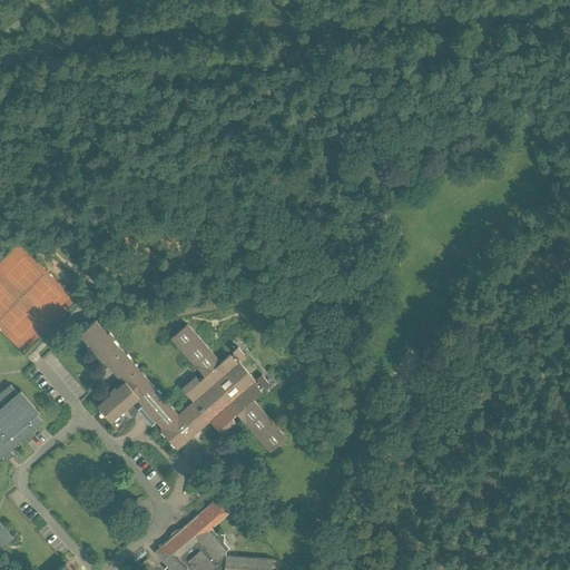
[(177,450),(210,421),(222,434),(235,422),(232,418),(237,413),(271,452),(286,438),(253,400),(262,392),(261,390),(264,387),(266,390),(272,385),(263,375),(257,380),(259,382),(256,385),(254,383),(256,381),(239,362),(237,363),(236,362),(239,359),(242,362),(247,357),(238,347),(233,352),(235,354),(232,356),(229,354),(220,362),(187,324),(172,337),(205,376),(199,381),(196,376),(182,389),(194,402),(178,415),(112,338),(114,337),(112,336),(109,332),(107,333),(96,320),(79,333),(123,383),(117,389),(115,387),(109,392),(111,394),(97,405),(111,422),(137,400),(143,406),(141,408),(141,406),(138,410),(140,412),(139,413),(143,416),(143,415),(147,421),(149,424),(150,424),(153,426),(156,423),(155,423),(156,422),(163,429),(160,430),(177,450)]
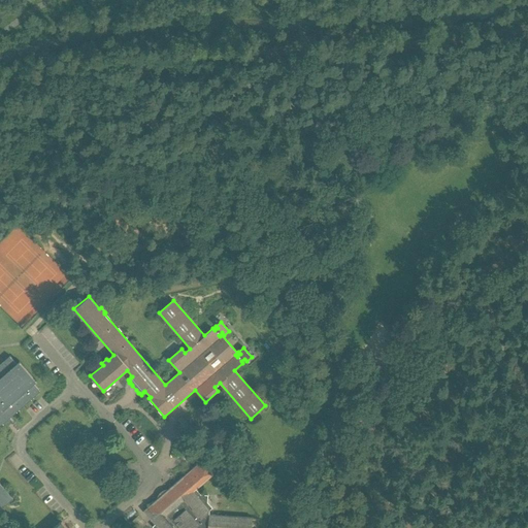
[(0,527),(66,527),(61,522),(54,527),(0,527),(0,509),(13,498),(0,483),(0,426),(4,422),(6,424),(11,419),(9,418),(40,391),(34,384),(36,382),(19,362),(17,364),(9,356),(0,364),(0,527)]
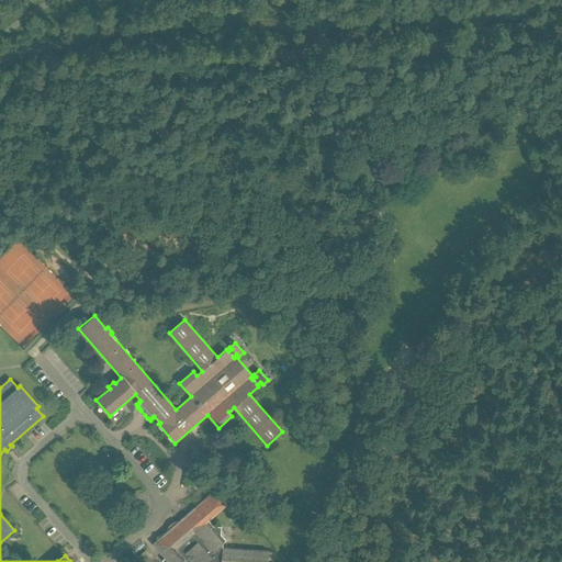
[(190,453),(189,454),(197,463),(205,457),(194,444),(194,442),(190,447),(190,448),(191,449),(193,451),(190,453)]
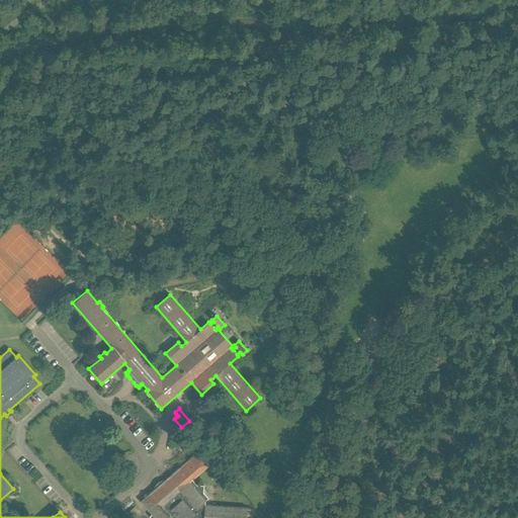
[(246,517),(248,508),(205,505),(205,501),(208,498),(203,493),(203,486),(197,486),(192,480),(212,462),(200,449),(141,501),(152,514),(150,516),(151,517),(246,517)]
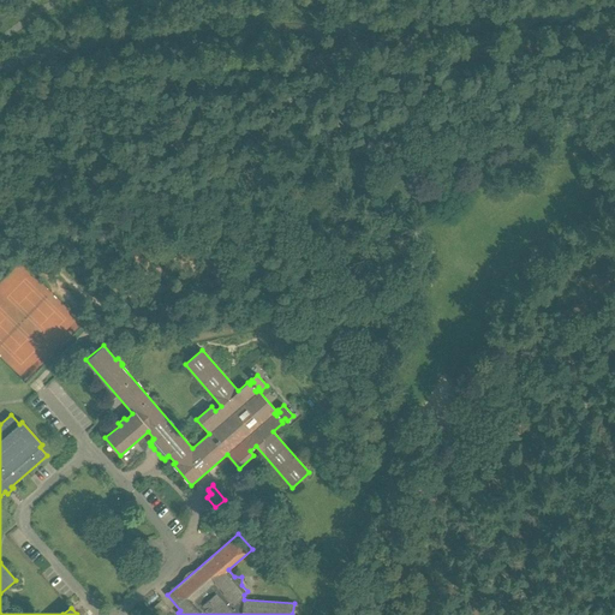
[(165,614),(171,610),(161,599),(153,608),(159,614),(165,614)]
